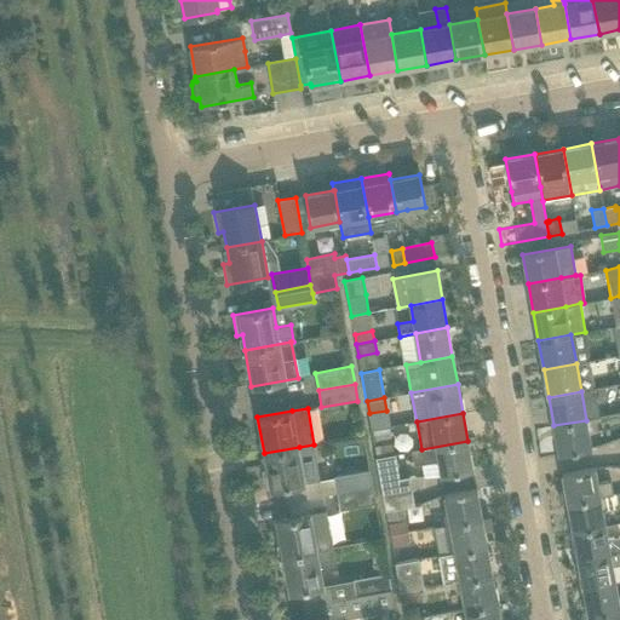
[(592,449),(586,420),(554,425),(558,455),(592,449)]
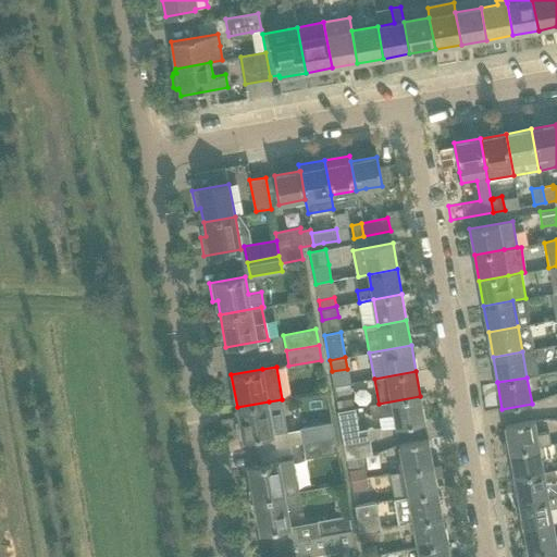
[(420,396),(379,404),(370,405),(372,419),(394,415),(396,428),(425,422),(420,396)]
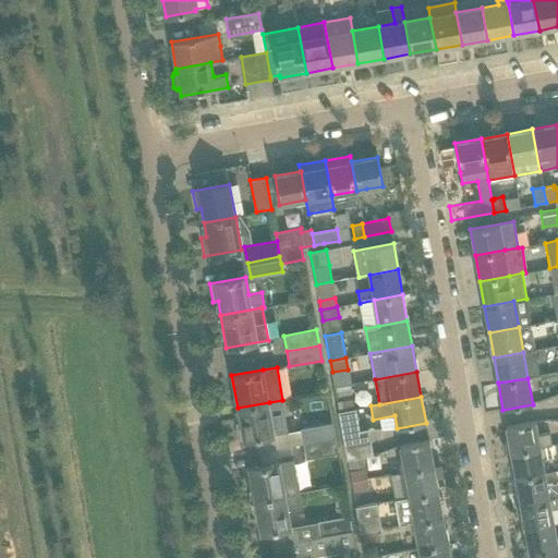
[(354,409),(353,399),(338,402),(339,412),(354,409)]
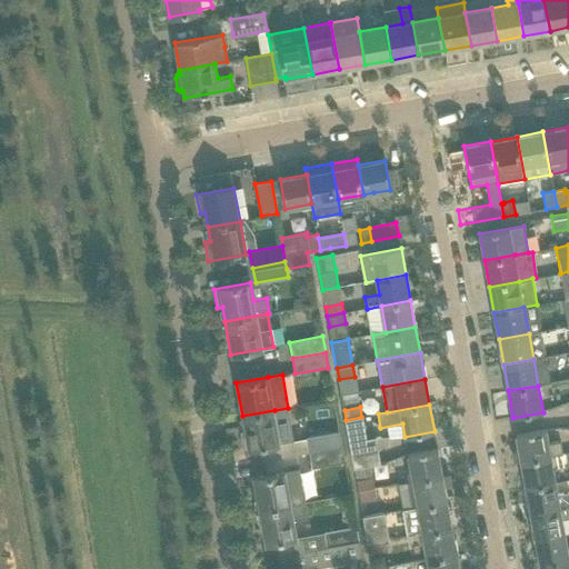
[(245,430),(240,431),(243,450),(248,449),(260,447),(270,446),(280,443),(295,441),(288,408),(275,410),(242,416),(245,430)]
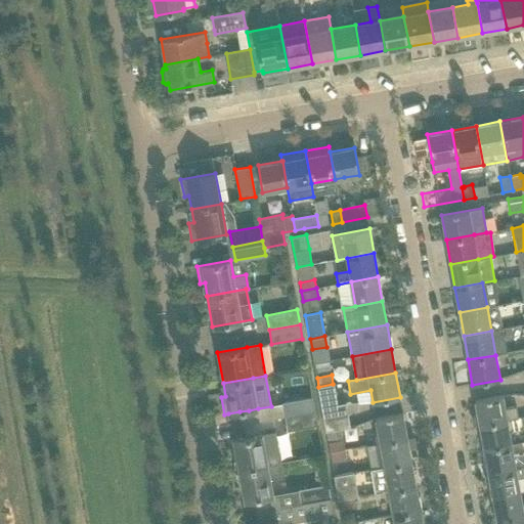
[(333,384),(318,387),(323,420),(348,416),(345,403),(337,404),(333,384)]
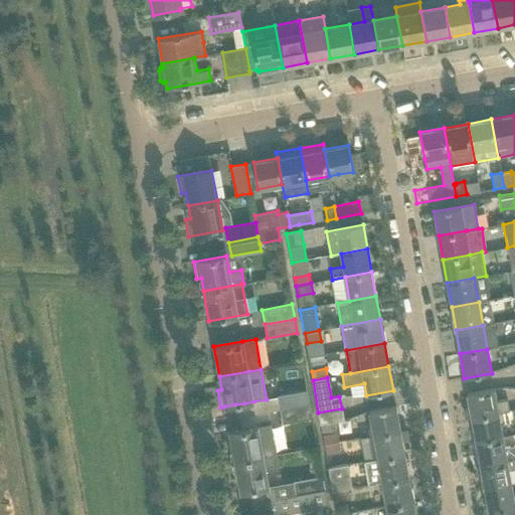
[(507,399),(496,401),(494,388),(467,393),(470,407),(464,408),(465,418),(471,417),(498,412),(509,411),(507,399)]
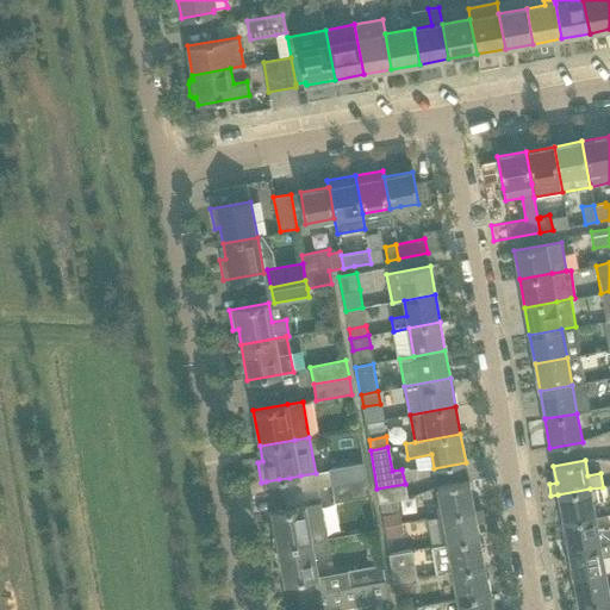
[(363,462),(328,468),(331,486),(366,479),(363,462)]
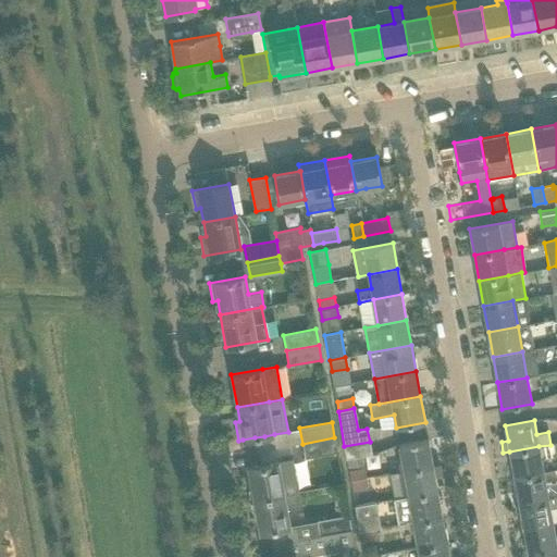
[(337,453),(334,437),(302,444),(306,458),(337,453)]
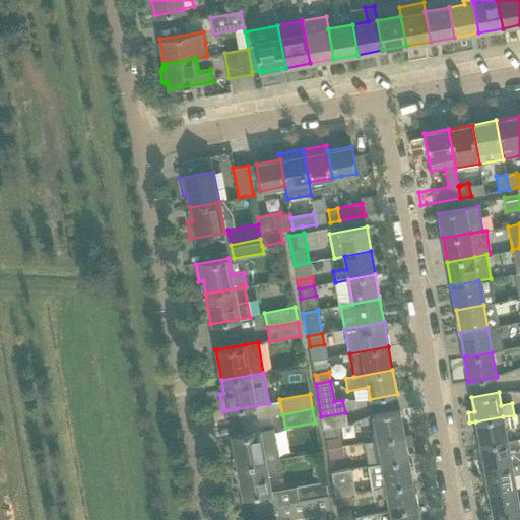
[(404,435),(399,410),(373,415),(375,431),(362,433),(364,442),(377,440),(404,435)]
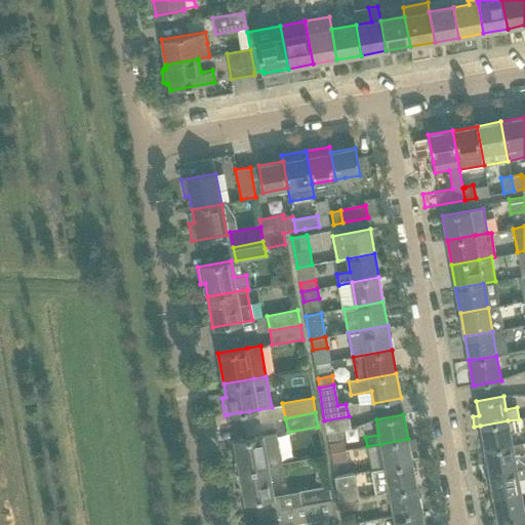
[(351,429),(349,416),(324,420),(327,433),(351,429)]
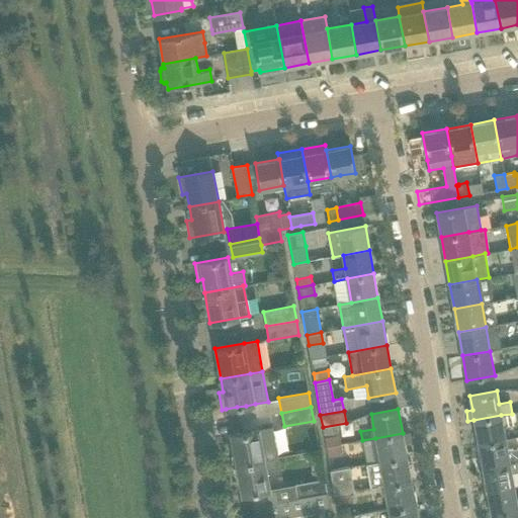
[(505,439),(501,415),(473,420),(479,444),(505,439)]
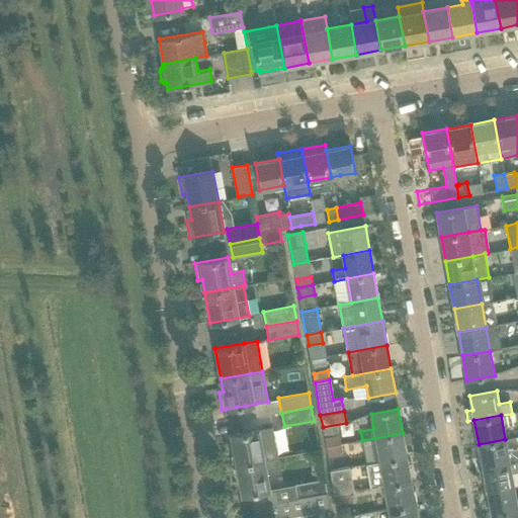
[(250,431),(230,435),(231,436),(237,465),(278,457),(272,427),(259,430),(250,431)]
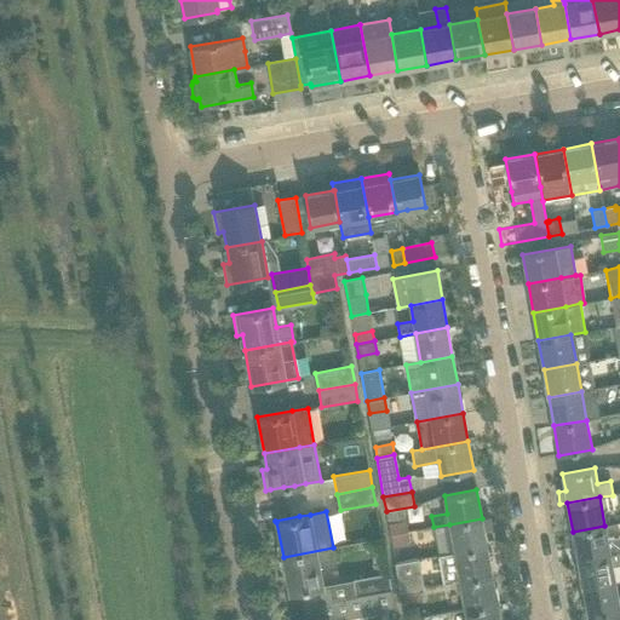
[(482,518),(449,524),(454,552),(487,547),(484,530),(492,529),(489,517),(482,518)]
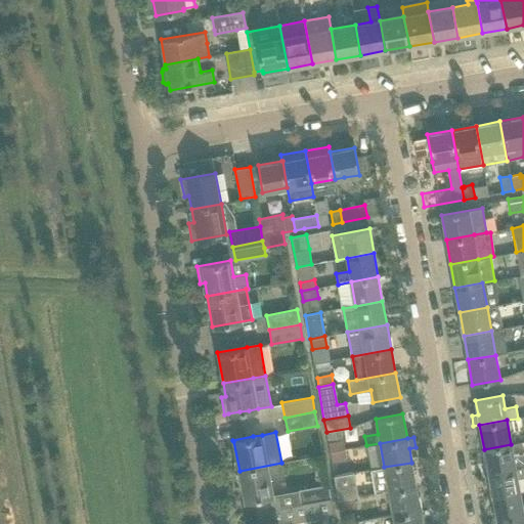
[(345,449),(344,440),(329,443),(330,452),(345,449)]
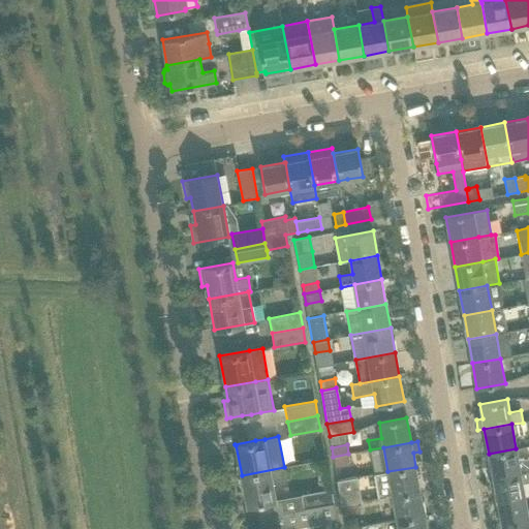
[(528,460),(519,463),(516,448),(489,454),(493,477),(528,470),(528,460)]
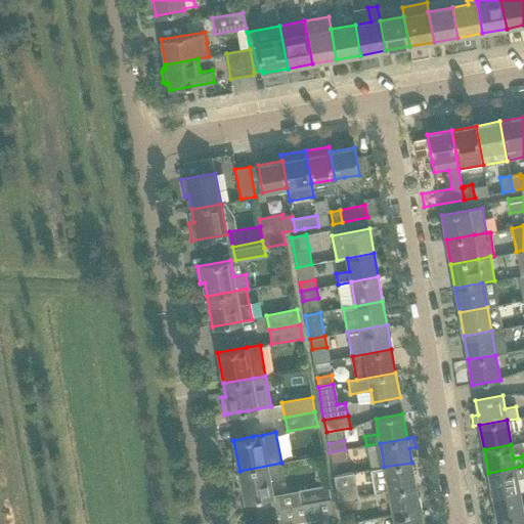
[(347,460),(345,449),(330,452),(332,463),(347,460)]
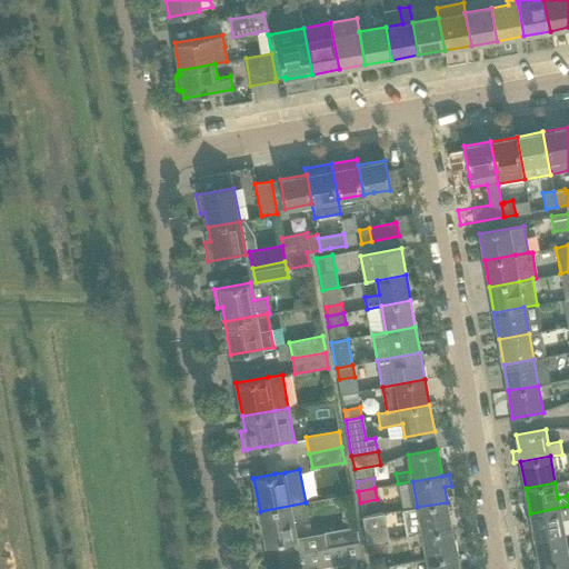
[(308,518),(306,502),(260,511),(266,542),(265,542),(265,545),(297,538),(293,520),(308,518)]
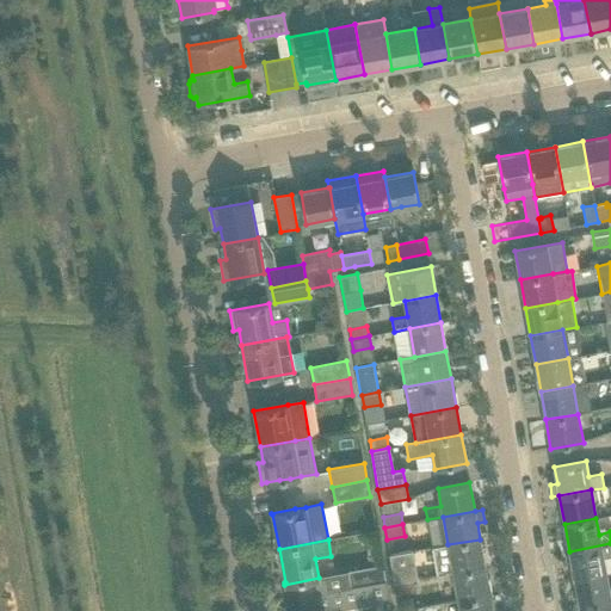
[(485,567),(480,539),(448,544),(432,548),(437,575),(454,573),(485,567)]
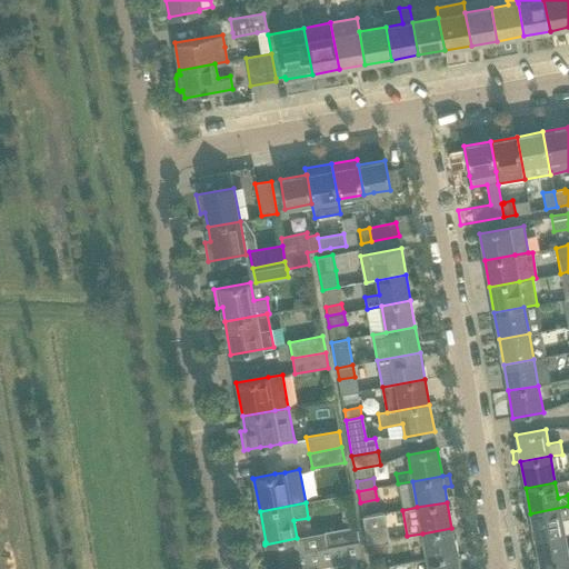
[(565,535),(561,519),(568,518),(568,506),(530,513),(535,540),(565,535)]
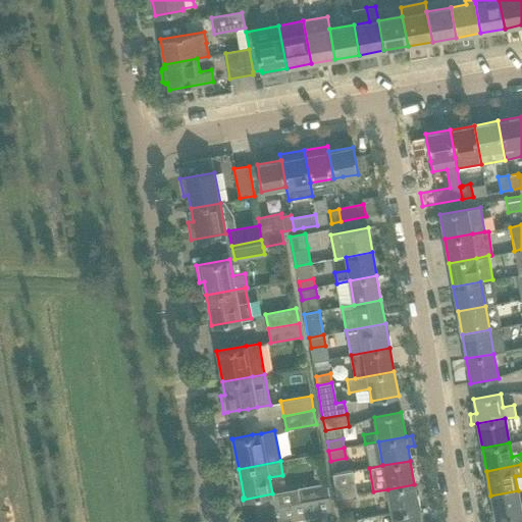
[(349,480),(353,479),(351,470),(331,474),(336,499),(352,496),(349,480)]
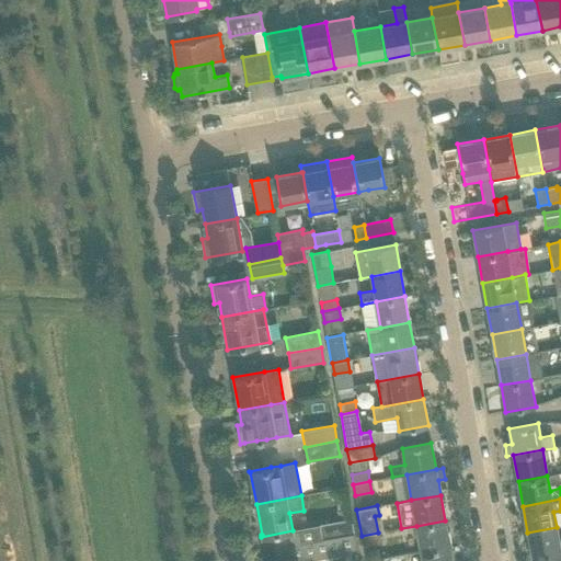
[(352,519),(318,526),(321,540),(354,534),(352,519)]
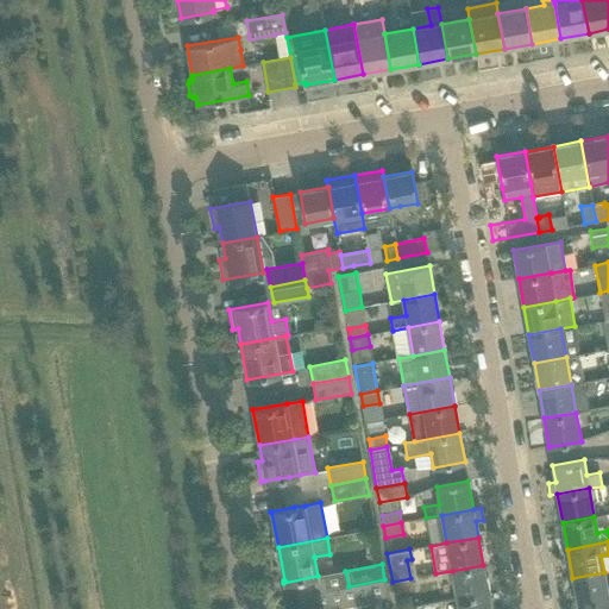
[(488,592),(483,565),(452,571),(457,598),(488,592)]
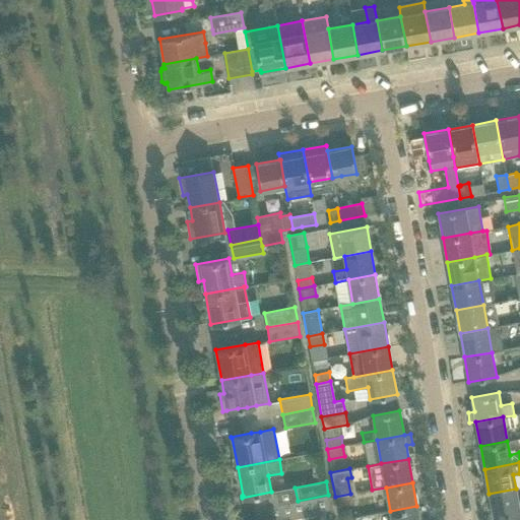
[(519,500),(518,501),(516,489),(489,494),(493,517),(519,512),(519,500)]
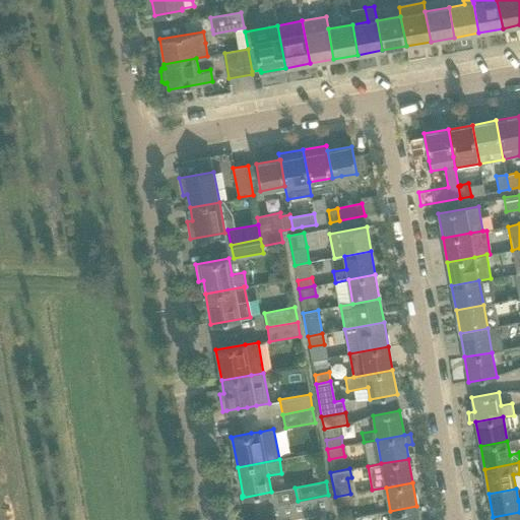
[(352,503),(350,494),(335,497),(337,506),(352,503)]
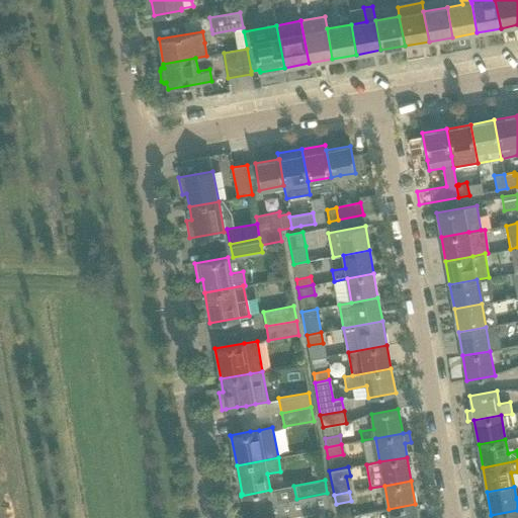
[(330,510),(327,493),(296,499),(298,515),(330,510)]
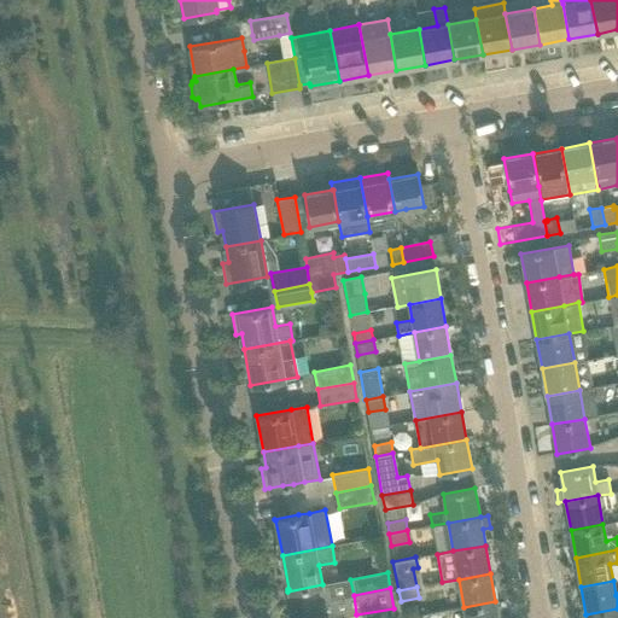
[(497,617),(495,601),(464,607),(465,617),(497,617)]
